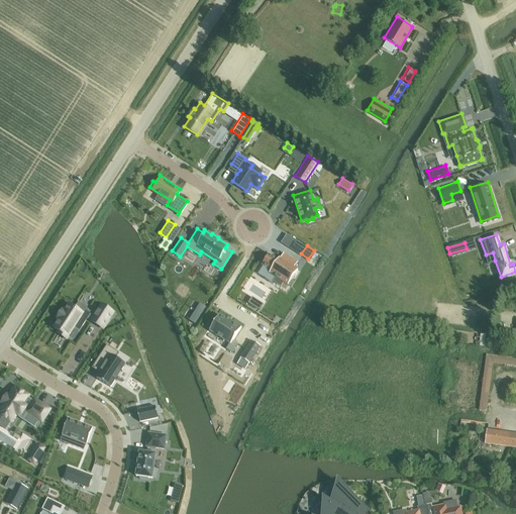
[(262,264),(256,272),(271,281),(272,279),(280,284),(283,280),(287,273),(292,276),(297,268),(293,266),(297,261),(287,253),(284,260),(278,255),(277,258),(269,251),(262,263),(262,264)]
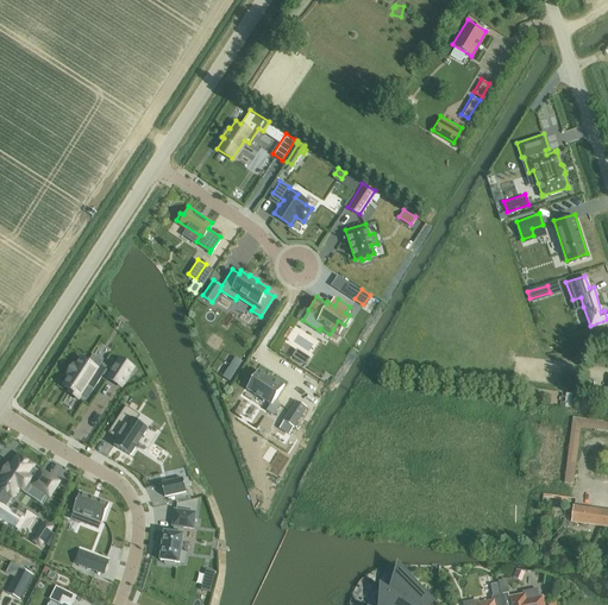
[(69,373),(63,383),(69,388),(68,390),(77,396),(79,394),(85,384),(92,388),(102,372),(107,375),(107,376),(120,384),(132,365),(119,357),(111,369),(100,361),(101,359),(92,353),(87,360),(81,355),(75,364),(73,363),(71,365),(70,364),(68,370),(67,372),(69,373)]
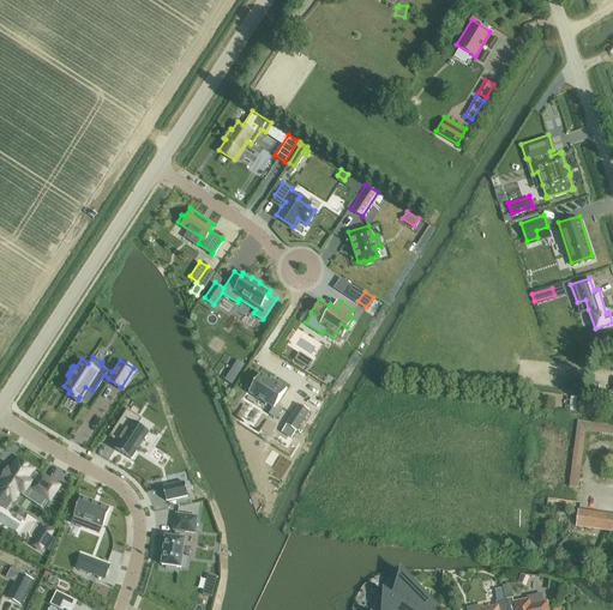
[(259,372),(247,390),(271,405),(268,411),(275,416),(282,405),(276,402),(286,386),(270,375),(269,378),(259,372)]
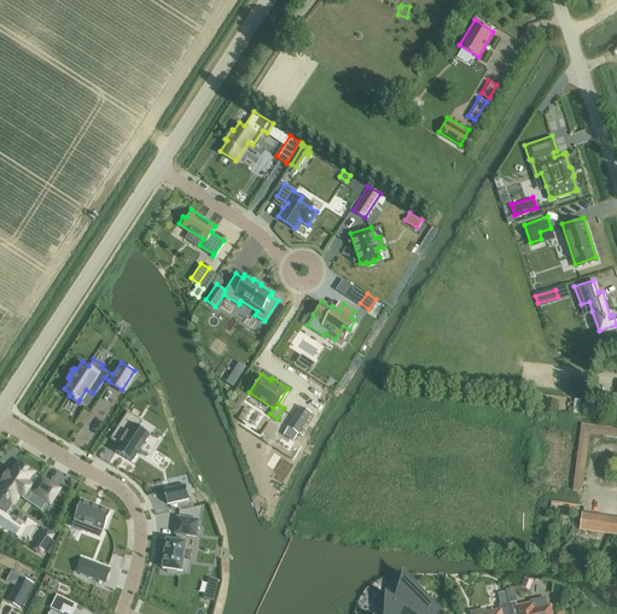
[(578,411),(581,397),(569,396),(568,410),(578,411)]
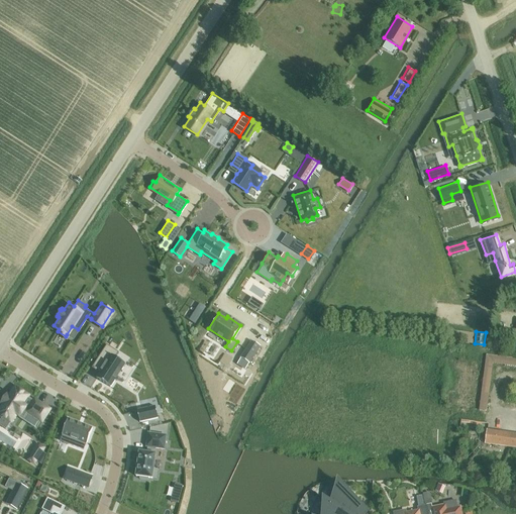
[(239,355),(248,362),(260,344),(250,338),(239,355)]
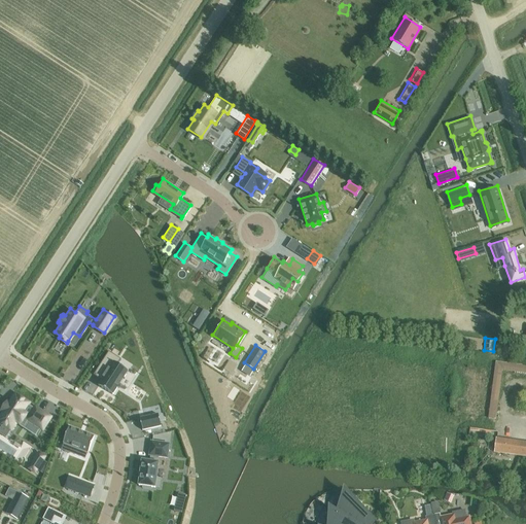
[(108,349),(93,373),(101,378),(98,383),(112,392),(127,369),(116,362),(120,357),(108,349)]
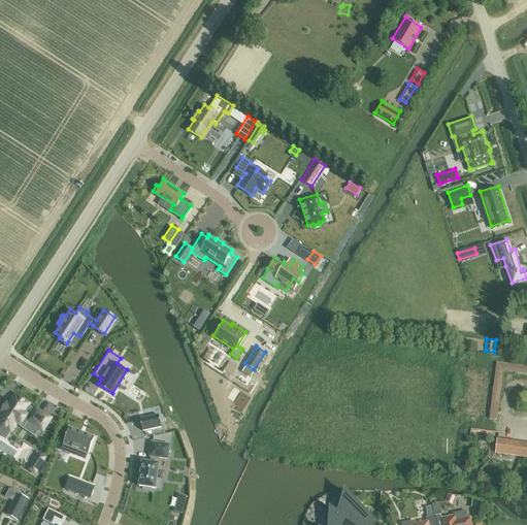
[(526,372),(526,364),(495,360),(488,416),(496,417),(502,369),(526,372)]
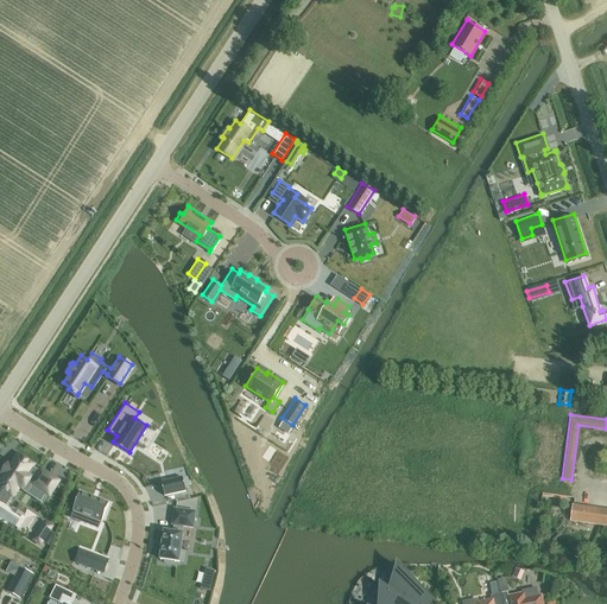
[(5,472),(0,479),(0,484),(4,488),(0,493),(0,496),(7,502),(20,482),(27,488),(33,481),(49,491),(57,478),(42,468),(40,469),(32,463),(33,462),(19,452),(12,463),(8,461),(2,470),(5,472)]
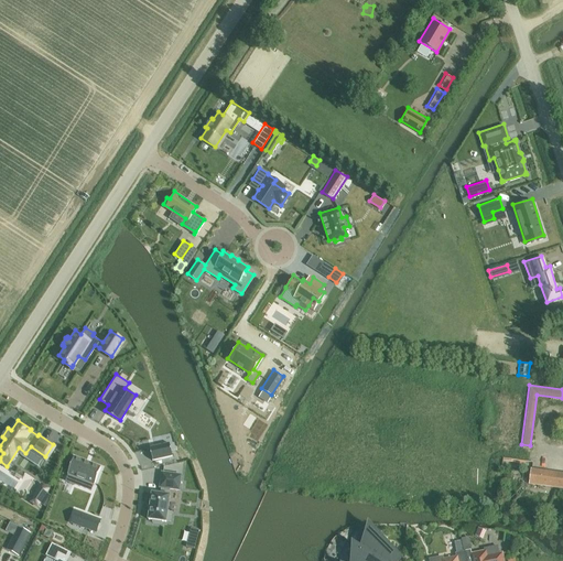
[(169,441),(149,445),(151,459),(172,454),(169,441)]
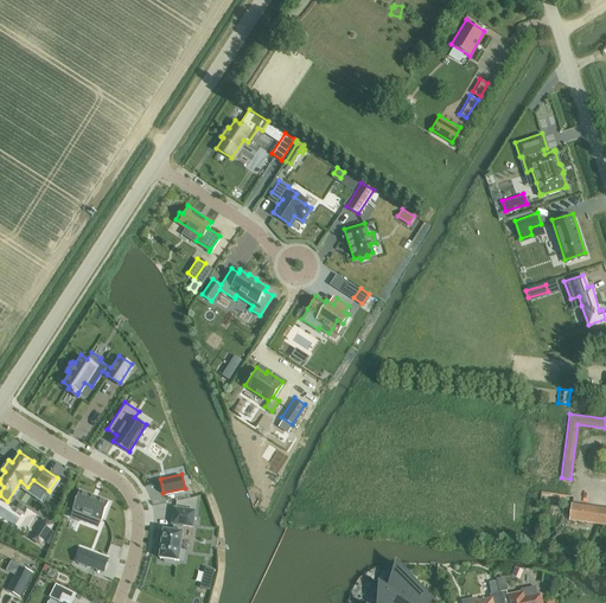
[(72,508),(70,514),(80,518),(82,511),(101,519),(108,500),(78,489),(71,507),(72,508)]
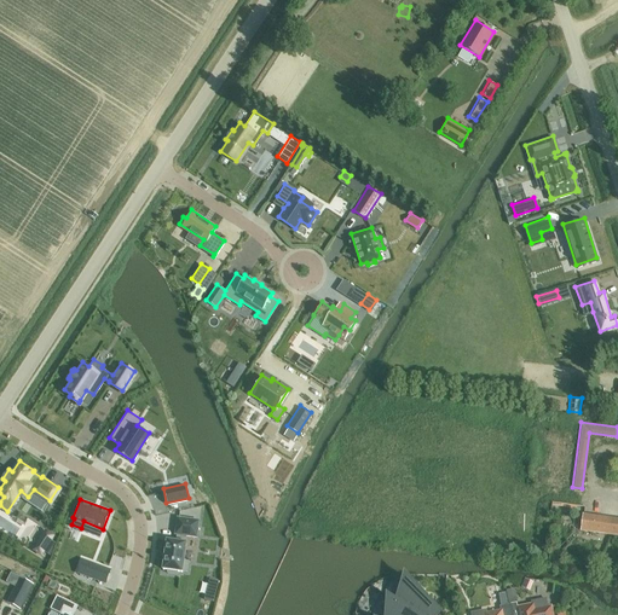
[(617,516),(582,511),(581,528),(617,532),(617,516)]
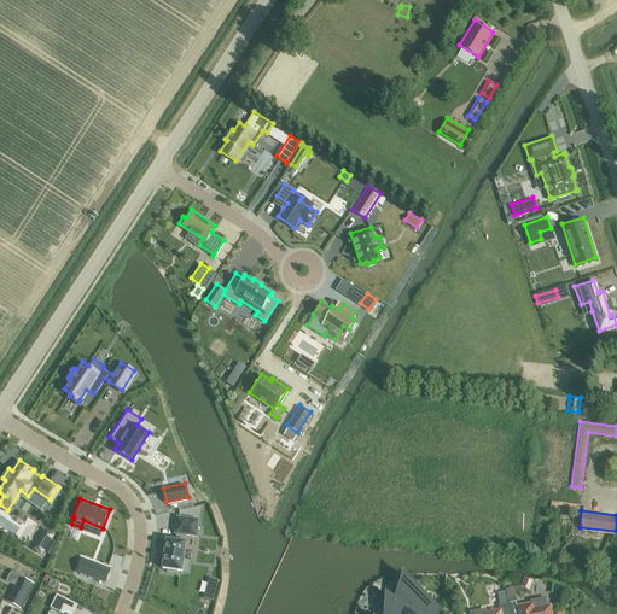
[(163,555),(162,566),(167,567),(167,569),(175,571),(176,568),(181,569),(181,568),(186,568),(187,559),(182,557),(185,541),(184,541),(185,533),(196,534),(198,518),(176,515),(174,531),(176,532),(175,539),(166,537),(164,549),(164,555),(163,555)]
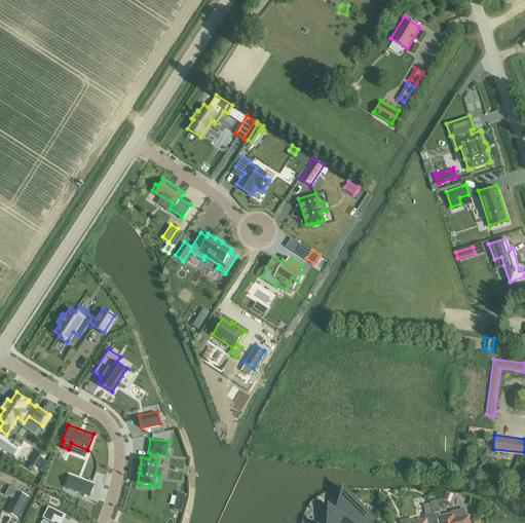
[(37,448),(27,464),(34,470),(37,467),(42,470),(46,459),(43,457),(45,453),(37,448)]
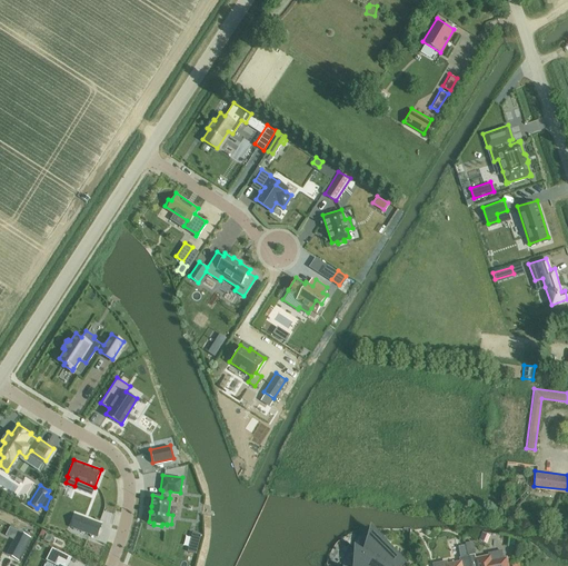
[(505,507),(504,517),(511,518),(514,508),(505,507)]
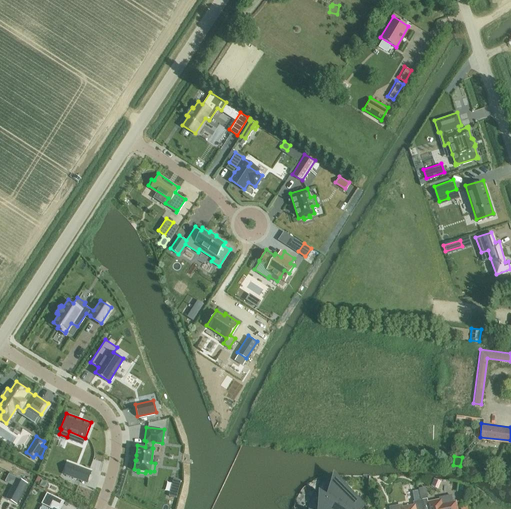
[(68,461),(64,472),(86,480),(90,470),(68,461)]
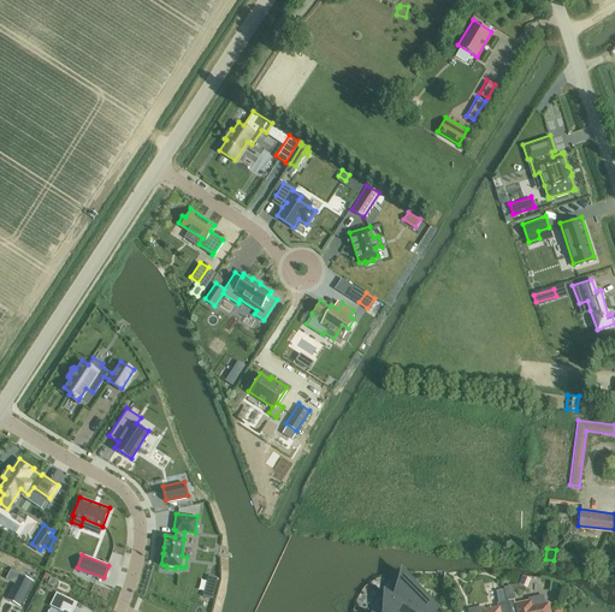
[(384,590),(417,611),(429,611),(431,610),(430,608),(429,607),(432,604),(436,607),(437,606),(402,570),(401,570),(402,571),(397,586),(396,586),(401,589),(396,598),(385,590),(384,590)]
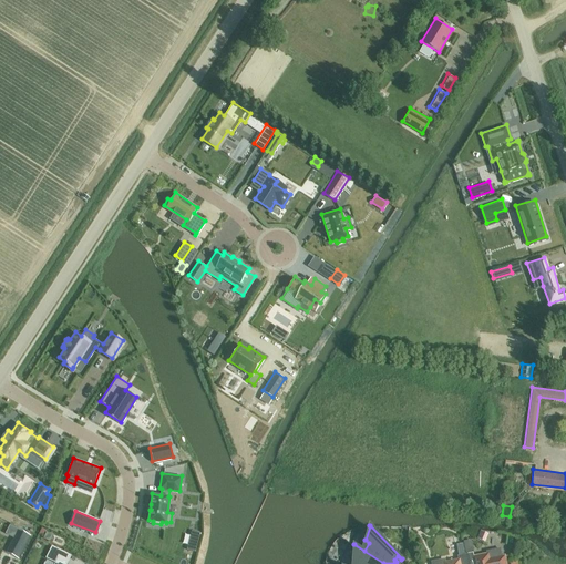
[(13,535),(6,551),(18,556),(29,533),(18,527),(13,535)]
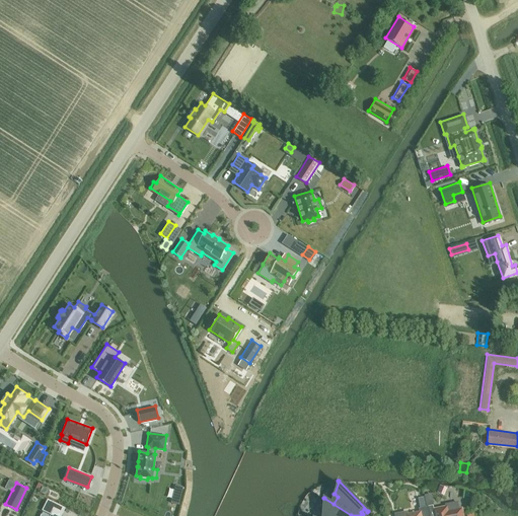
[(175,484),(170,501),(178,503),(182,486),(175,484)]
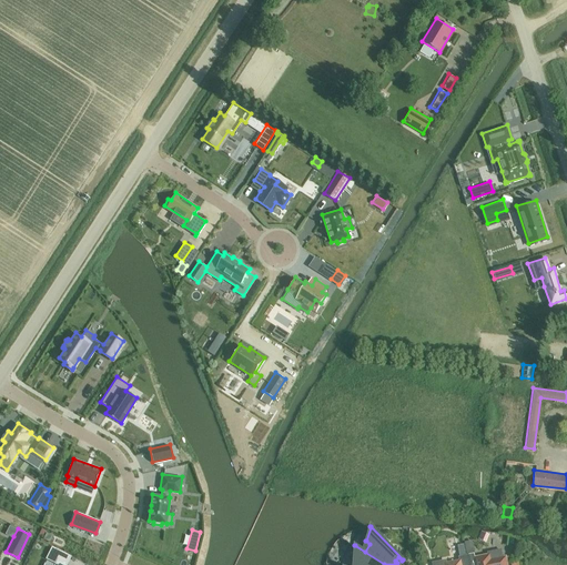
[(481,530),(477,537),(485,541),(488,533),(481,530)]
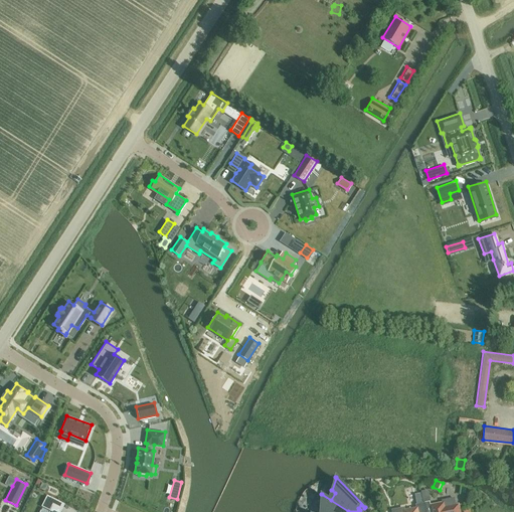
[(41,481),(39,487),(44,489),(47,484),(41,481)]
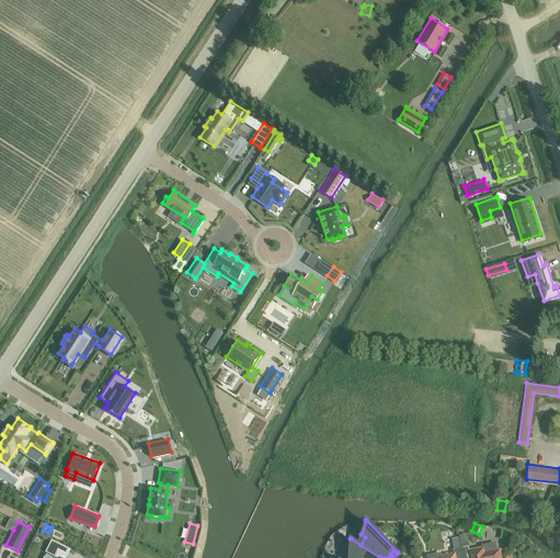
[(54,555),(52,557),(64,557),(66,555),(61,553),(66,545),(50,538),(44,550),(54,555)]
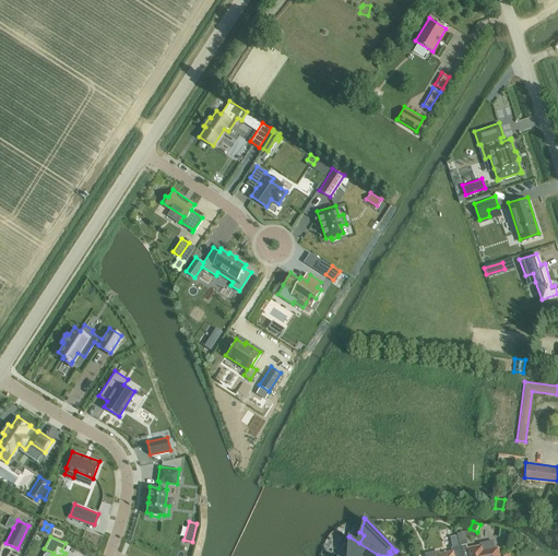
[(378,555),(348,536),(348,537),(349,537),(348,552),(347,551),(347,552),(353,554),(352,555),(378,555)]
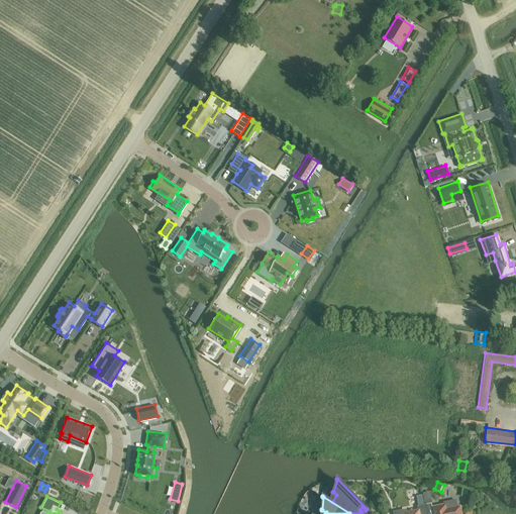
[(423,503),(425,513),(460,513),(459,505),(457,505),(455,498),(442,500),(443,503),(431,506),(430,502),(423,503)]
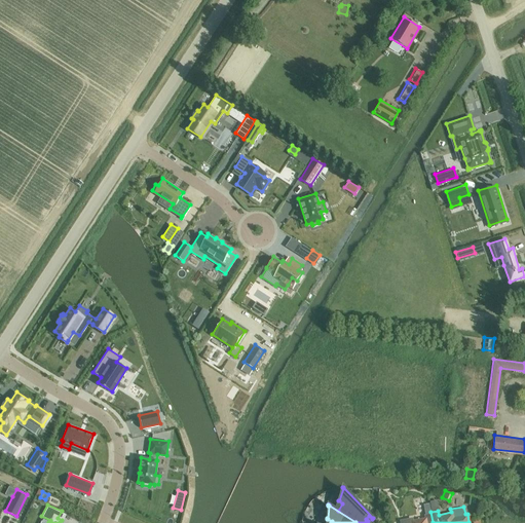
[(433,522),(430,512),(424,514),(425,517),(412,520),(411,517),(400,520),(401,522),(433,522)]
